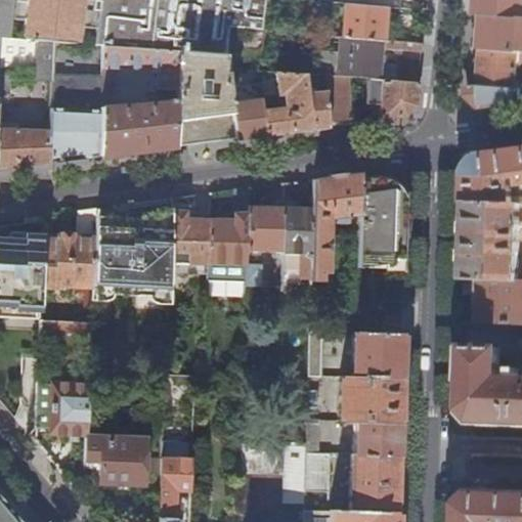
[(13,36),(15,0),(0,0),(0,35),(4,36),(13,36)]
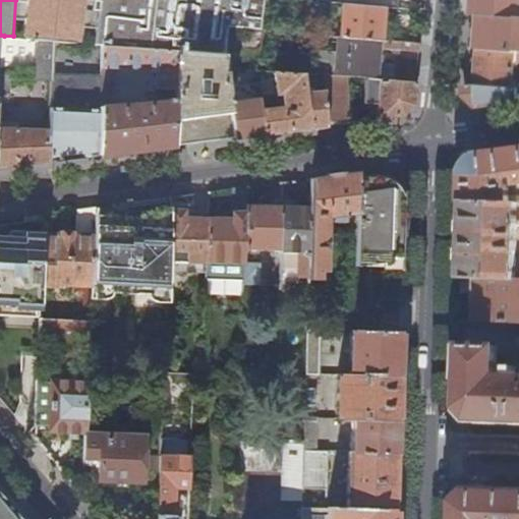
[(30,0),(25,37),(48,39),(56,40),(75,41),(79,0),(30,0)]
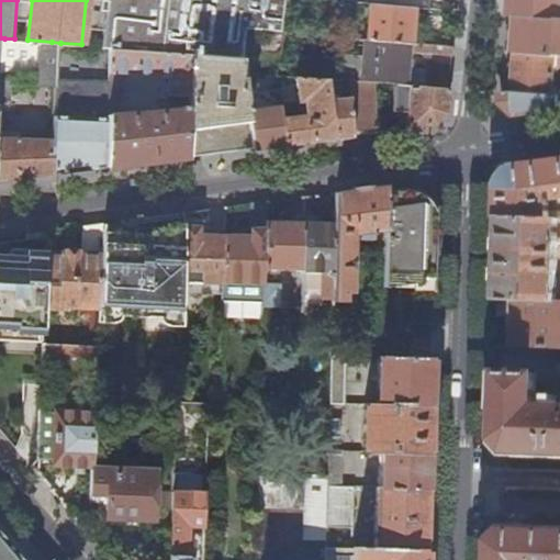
[(109,0),(103,46),(113,46),(144,48),(193,53),(244,57),(248,26),(225,24),(225,0),(109,0)]
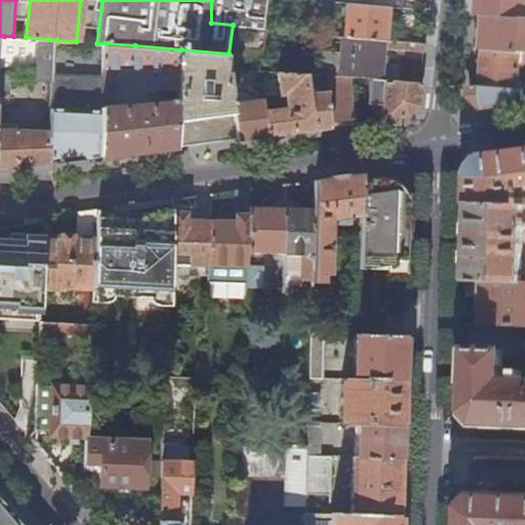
[(266,27),(269,0),(211,0),(211,23),(233,25),(246,26),(261,27),(266,27)]
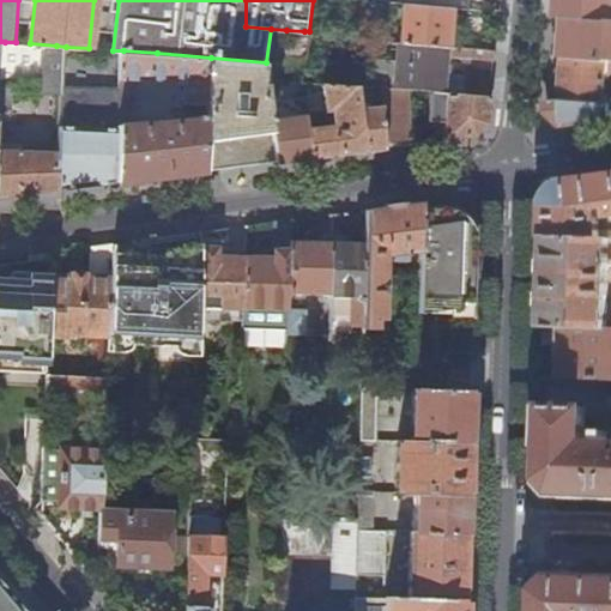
[(454,4),(406,0),(403,40),(451,43),(454,4)]
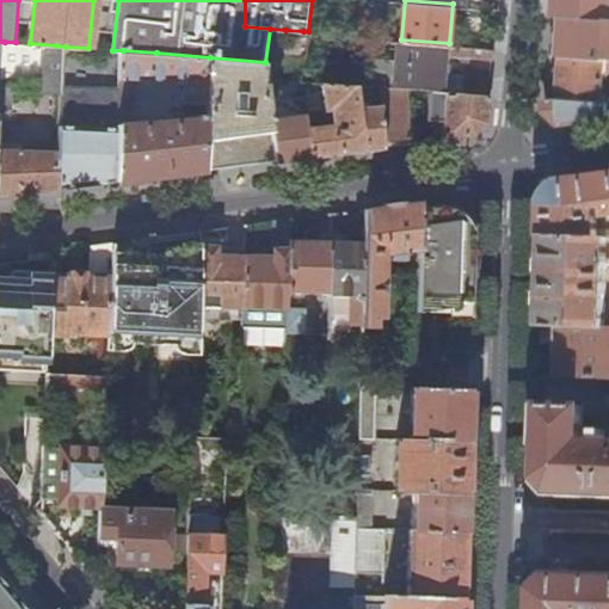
[(559,0),(558,16),(567,17),(586,18),(608,19),(608,0),(559,0)]
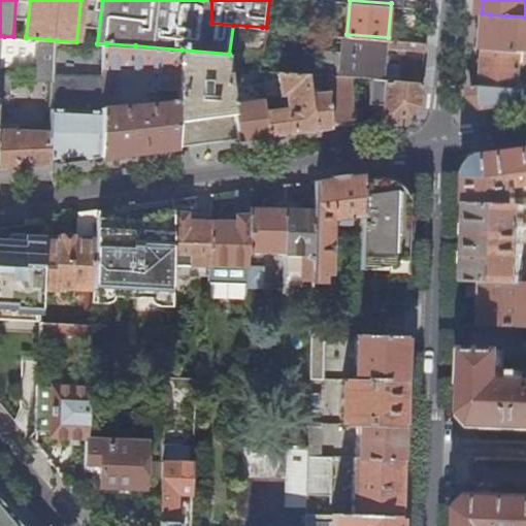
[(525,17),(506,15),(490,14),(487,48),(525,52),(525,17)]
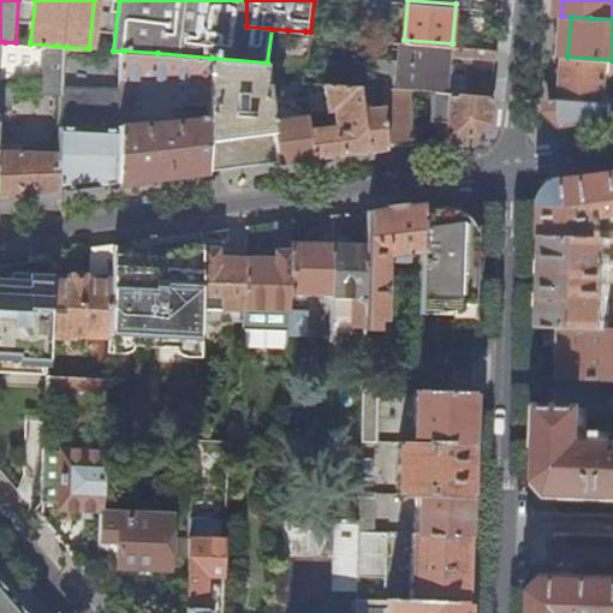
[(315,33),(310,31),(305,31),(299,67),(308,69),(315,33)]
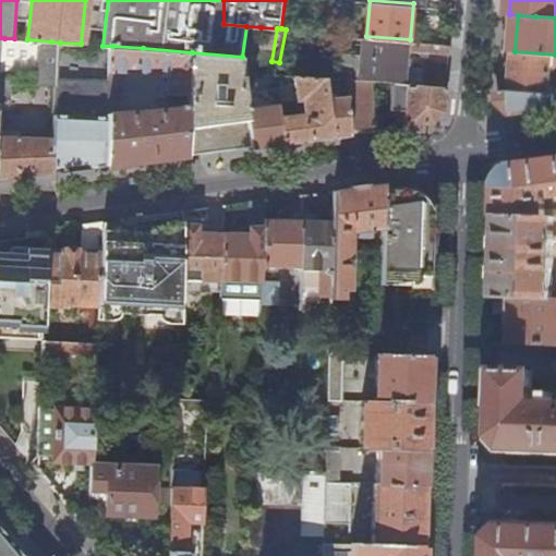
[(452,51),(454,44),(410,39),(366,36),(365,36),(364,52),(336,50),(334,76),(349,77),(364,79),(372,79),(394,81),(411,82),(449,84),(450,75),(450,68),(408,64),(409,48),(452,51)]
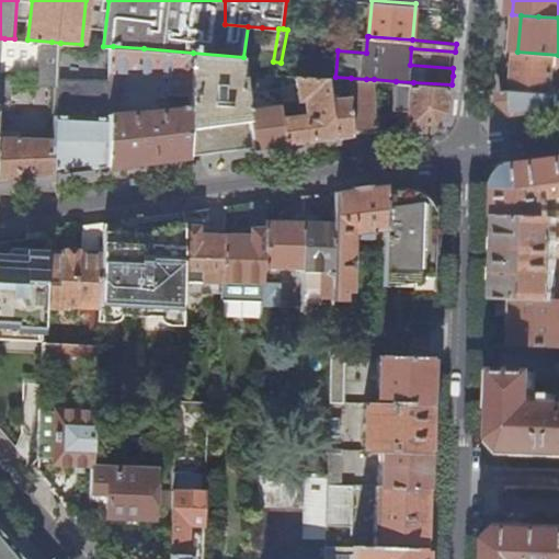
[(27,40),(14,38),(4,38),(3,60),(40,64),(38,82),(59,83),(60,43),(52,42),(27,40)]
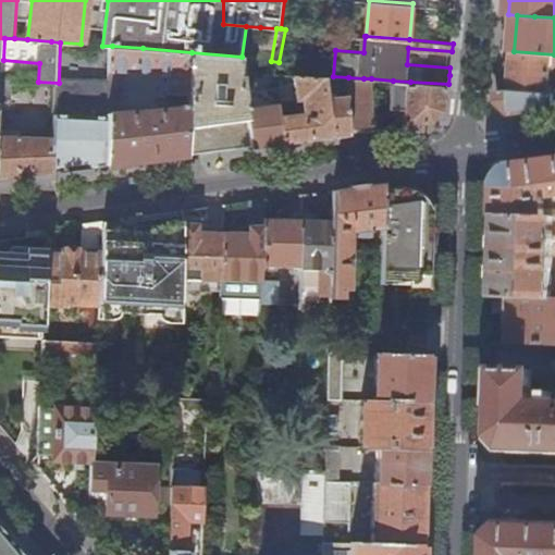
[(109,132),(108,164),(151,158),(189,153),(190,106),(119,111),(124,107),(124,72),(171,75),(170,98),(181,99),(181,103),(190,105),(192,52),(143,48),(112,46),(111,84),(110,95),(110,103),(110,114),(109,132)]
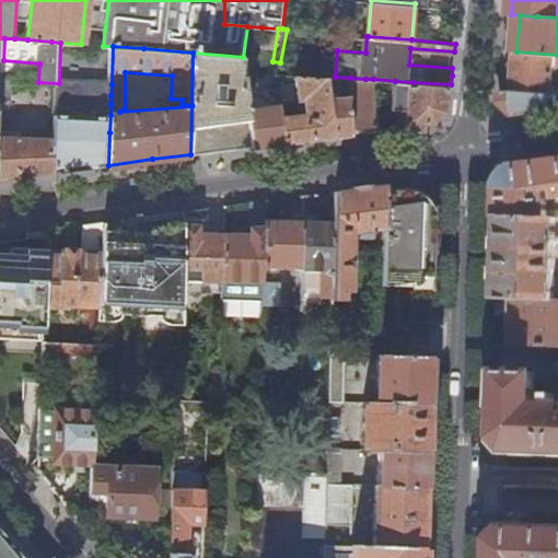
[(515,61),(513,91),(547,94),(555,94),(557,55),(516,51),(515,61)]
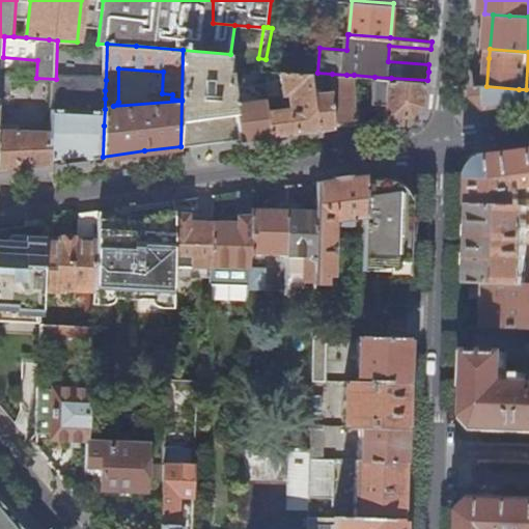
[(182,101),(181,146),(191,144),(228,140),(233,139),(243,138),(235,92),(233,78),(230,54),(183,50),(182,100),(182,101)]
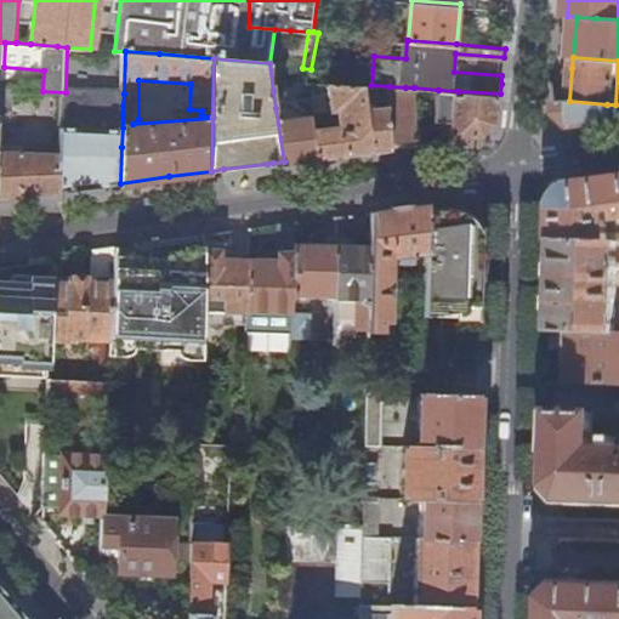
[(4,75),(1,118),(0,142),(21,143),(22,113),(16,112),(17,85),(24,85),(24,77),(4,75)]
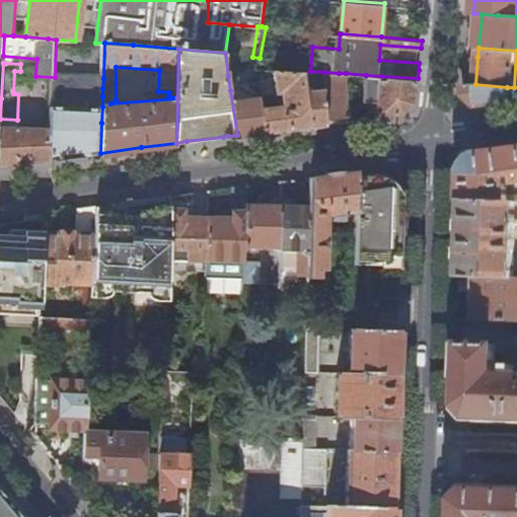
[(263,107),(266,131),(298,127),(310,125),(327,123),(325,89),(308,91),(305,70),(275,68),(279,90),(284,90),(286,105),(263,107)]
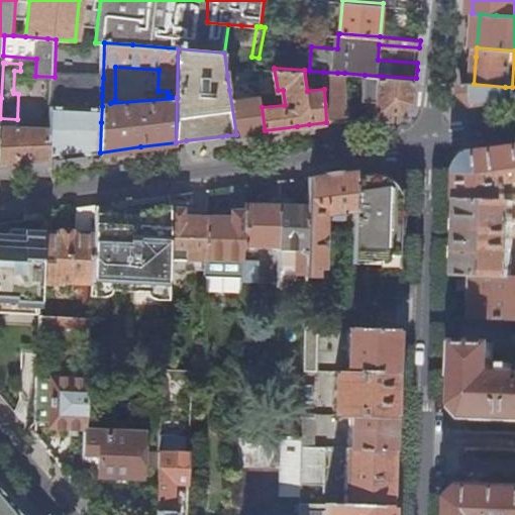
[(309,71),(304,70),(307,91),(324,89),(323,72),(309,71)]
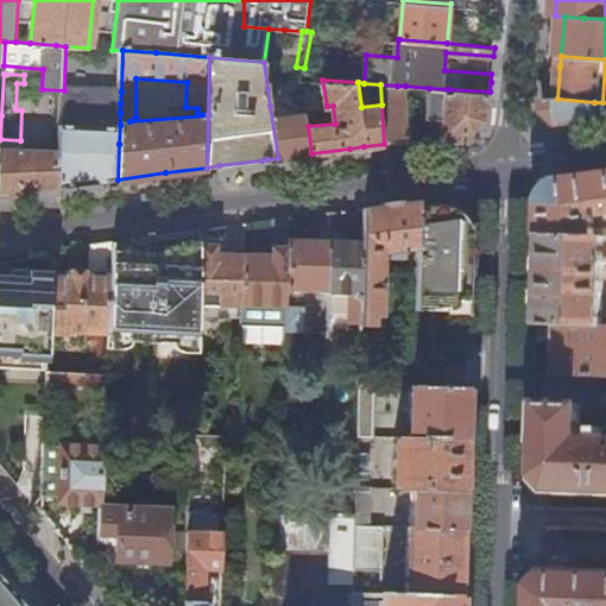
[(382,105),(384,144),(410,140),(405,86),(397,86),(380,84),(382,105)]
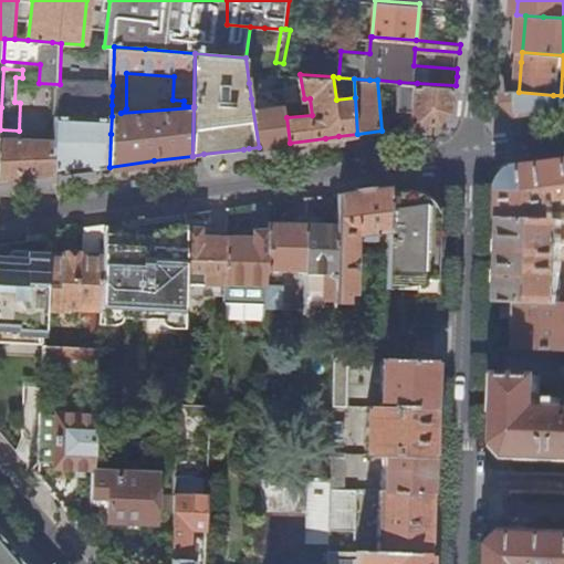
[(251,98),(259,147),(280,144),(290,143),(286,117),(288,117),(283,86),(263,89),(262,82),(249,83),(251,98)]
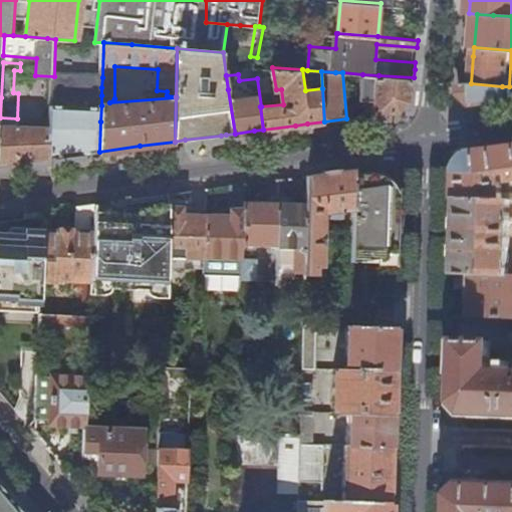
[(412,100),(414,77),(378,75),(362,74),(361,98),(374,99),(374,114),(401,111),(412,100)]
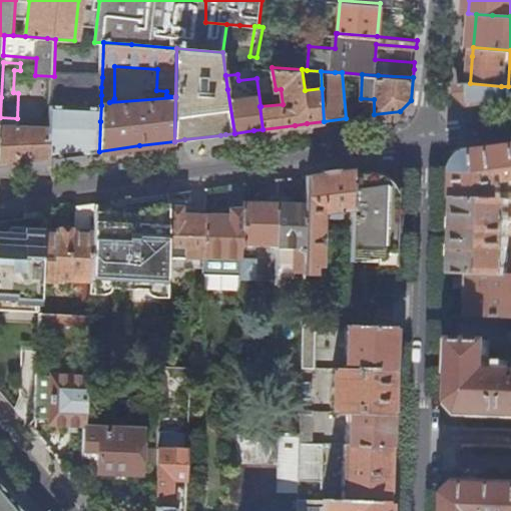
[(85,94),(101,95),(101,87),(102,77),(86,77),(85,93),(85,94)]
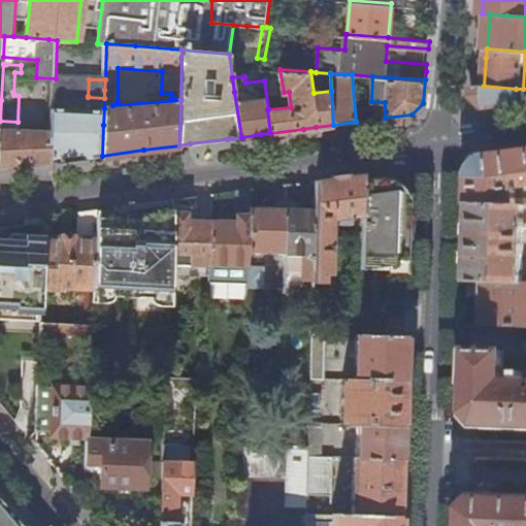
[(484,86),(474,86),(473,95),(485,105),(511,102),(525,99),(525,89),(523,89),(516,89),(484,86)]
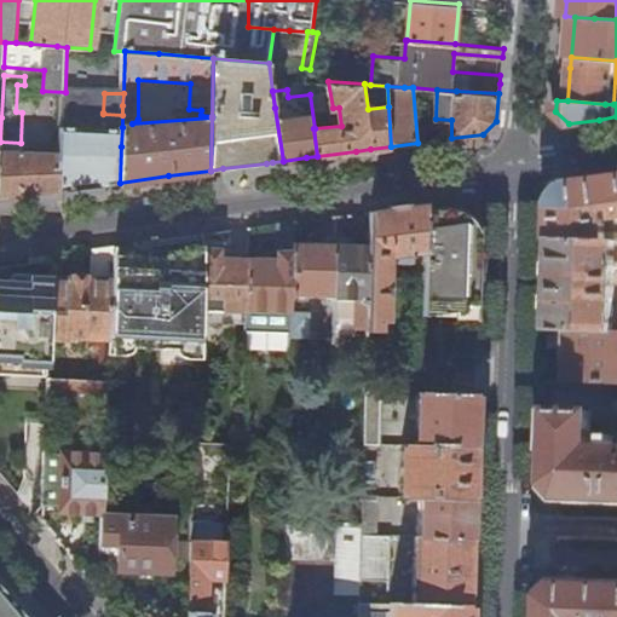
[(103,113),(64,111),(63,125),(122,127),(122,115),(103,114),(103,113)]
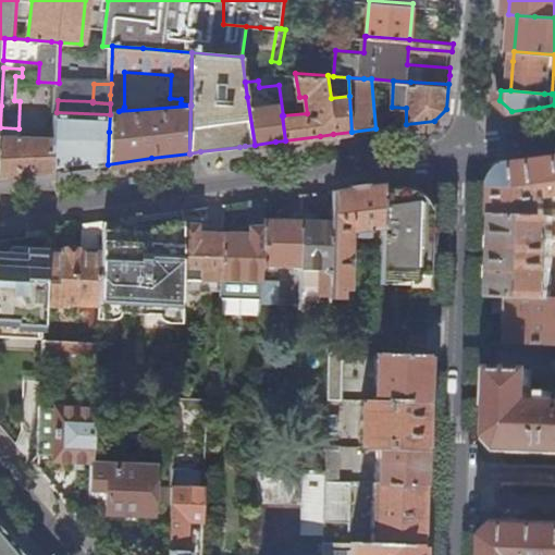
[(56,148),(54,171),(84,168),(108,164),(109,132),(110,114),(57,112),(56,137),(56,148)]
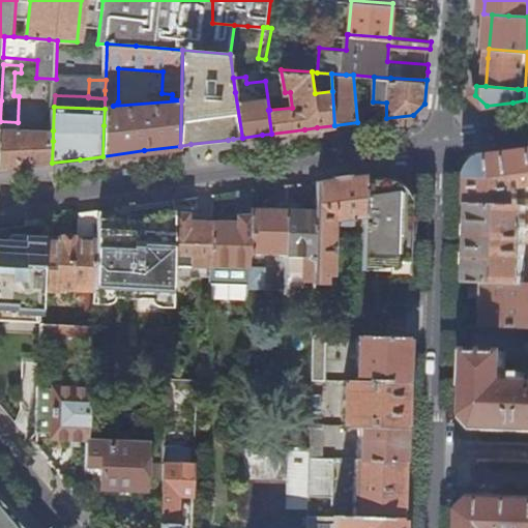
[(0,170),(25,167),(30,166),(52,163),(53,141),(53,130),(0,128),(0,170)]
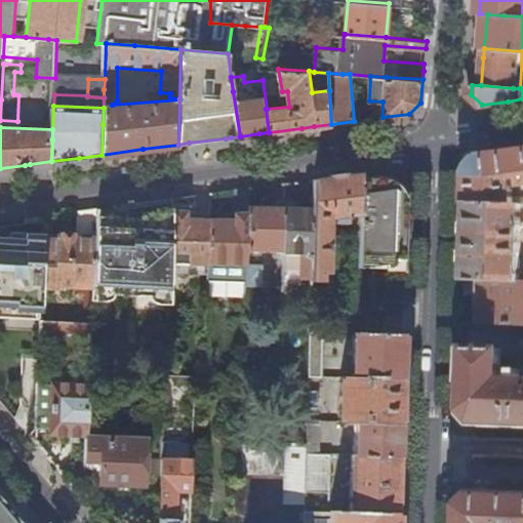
[(522,150),(508,153),(489,156),(471,175),(470,201),(516,203),(514,177),(522,176),(522,150)]
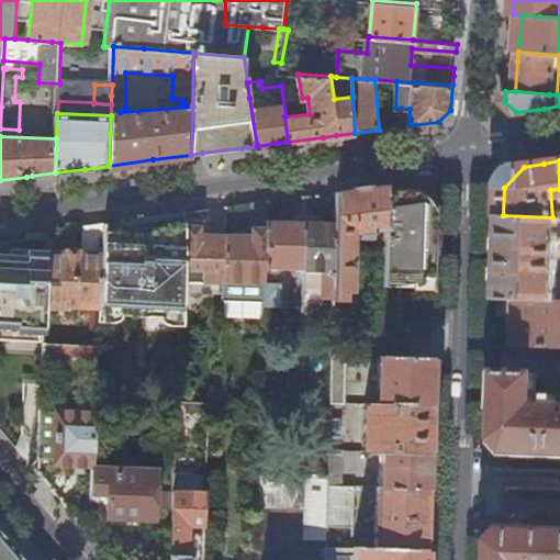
[(368,188),(338,191),(337,222),(336,254),(335,299),(355,301),(355,291),(361,291),(364,239),(378,239),(378,250),(385,250),(387,237),(389,190),(389,185),(368,188)]
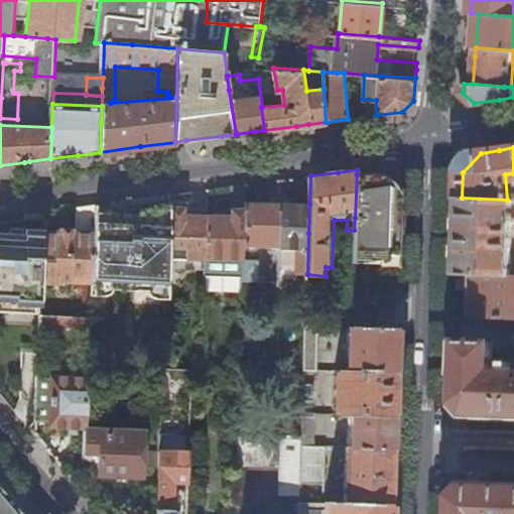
[(374,172),(357,174),(355,218),(354,230),(353,262),(399,262),(401,193),(397,183),(390,177),(383,174),(374,172)]
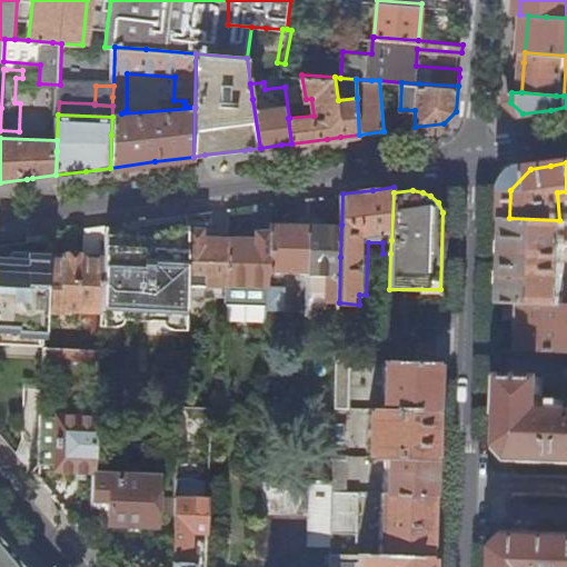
[(256,239),(229,238),(228,270),(228,286),(268,288),(269,271),(269,256),(270,222),(271,204),(269,204),(269,202),(255,205),(254,234),(256,234),(256,239)]
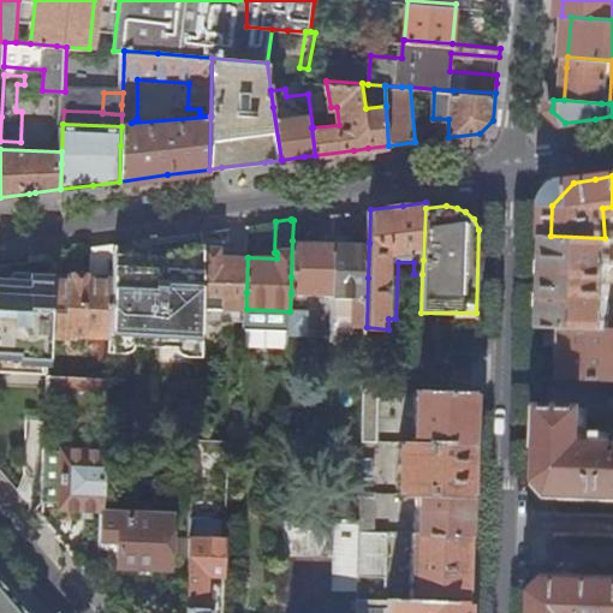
[(605,238),(551,236),(549,267),(547,326),(565,326),(612,328),(612,238),(605,238)]
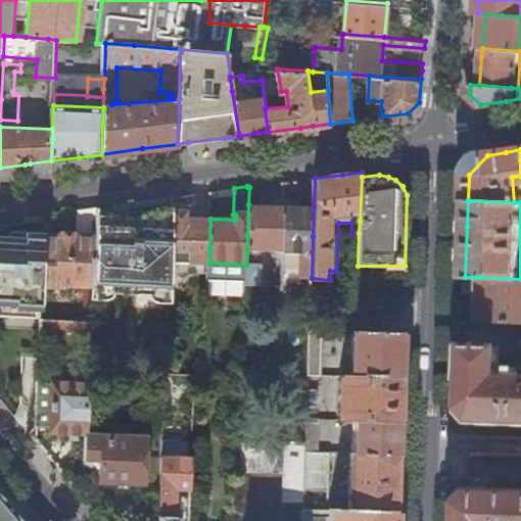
[(116,214),(96,212),(94,266),(93,287),(93,299),(107,299),(107,296),(110,296),(112,294),(113,286),(152,287),(153,291),(170,291),(171,261),(172,239),(173,214),(174,201),(134,207),(130,208),(128,210),(127,229),(116,229),(116,214)]
